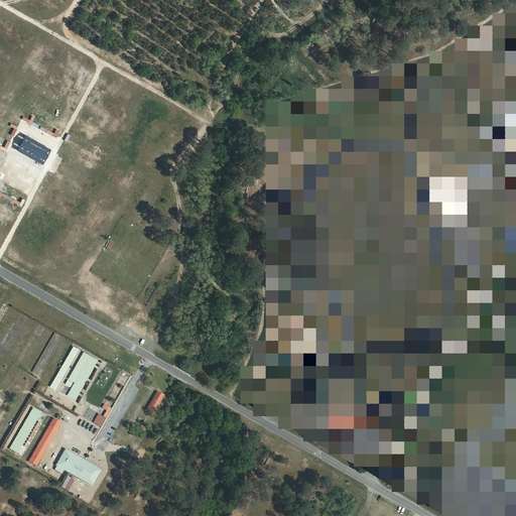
[(515,54),(515,39),(510,36),(504,48),(515,54)]
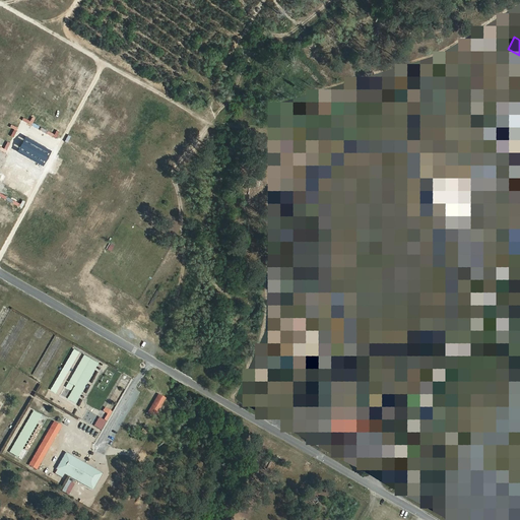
[(519,191),(519,112),(514,109),(512,112),(506,109),(490,140),(518,154),(504,183),(519,191)]
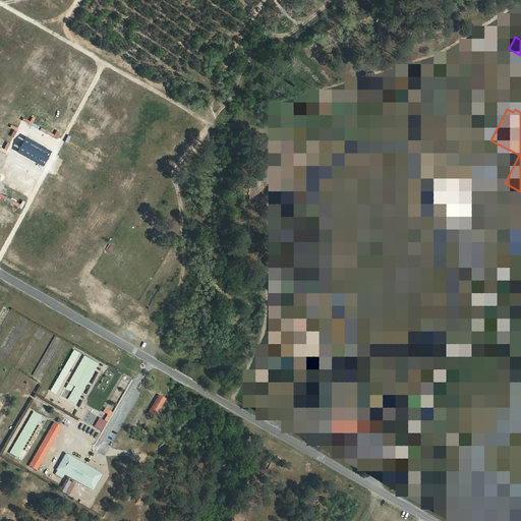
[(106,249),(110,251),(114,244),(110,242),(106,249)]
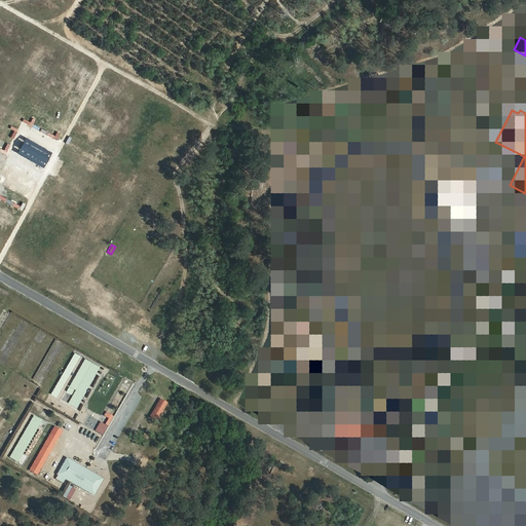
[(73,352),(51,395),(57,398),(79,355),(73,352)]
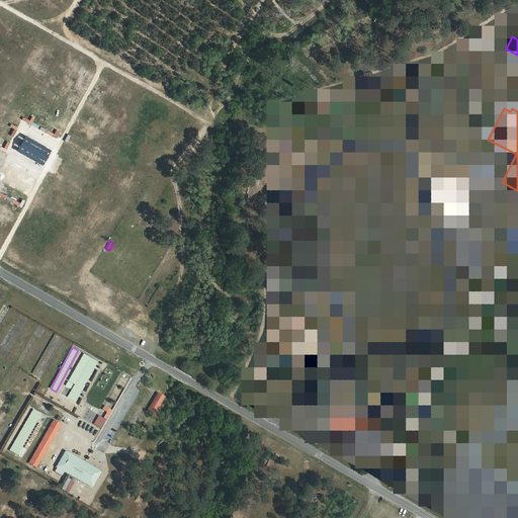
[(82,353),(65,385),(71,389),(66,397),(75,401),(96,360),(82,353)]
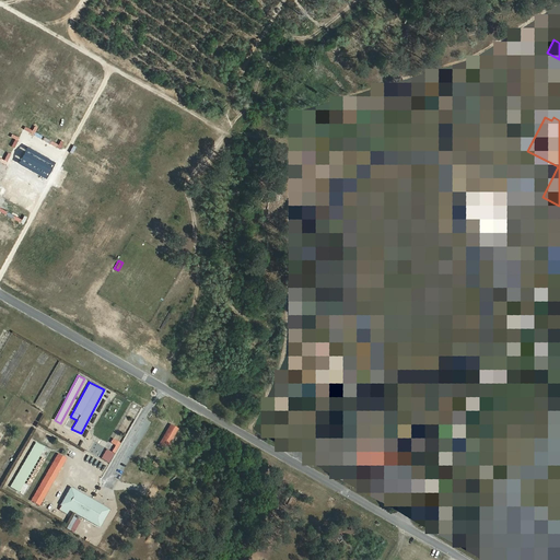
[(168,423),(158,444),(166,450),(177,428),(168,423)]
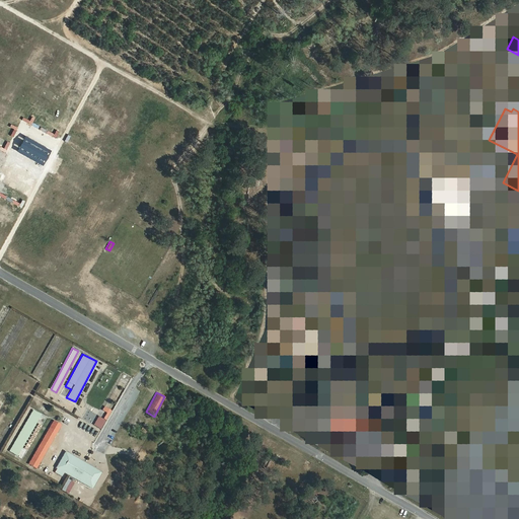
[(332,409),(336,423),(363,416),(360,401),(332,409)]
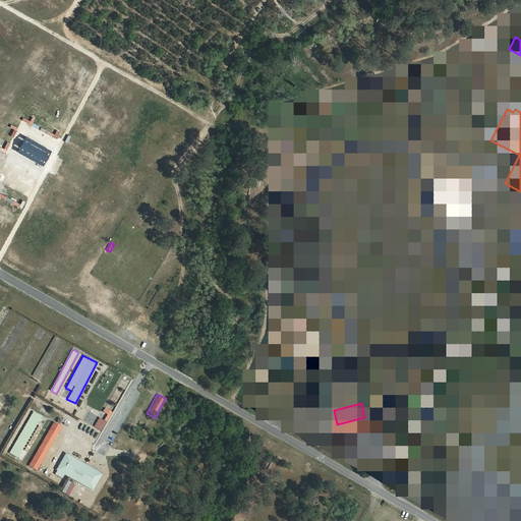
[(106,414),(104,419),(99,417),(95,427),(102,430),(111,411),(104,407),(102,412),(106,414)]
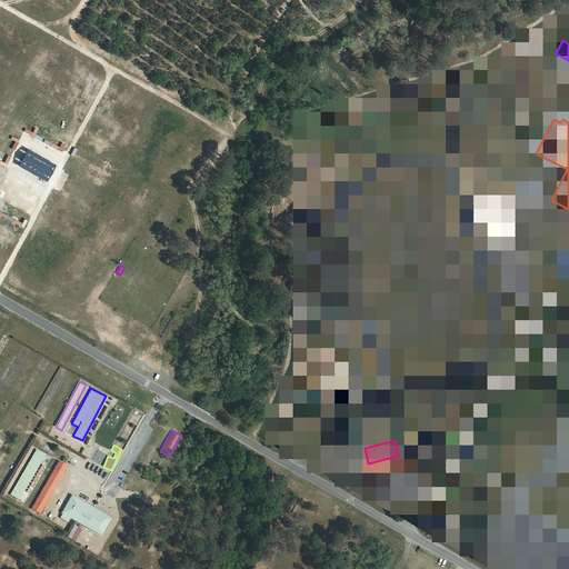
[(18,499),(42,452),(35,448),(10,496),(18,499)]
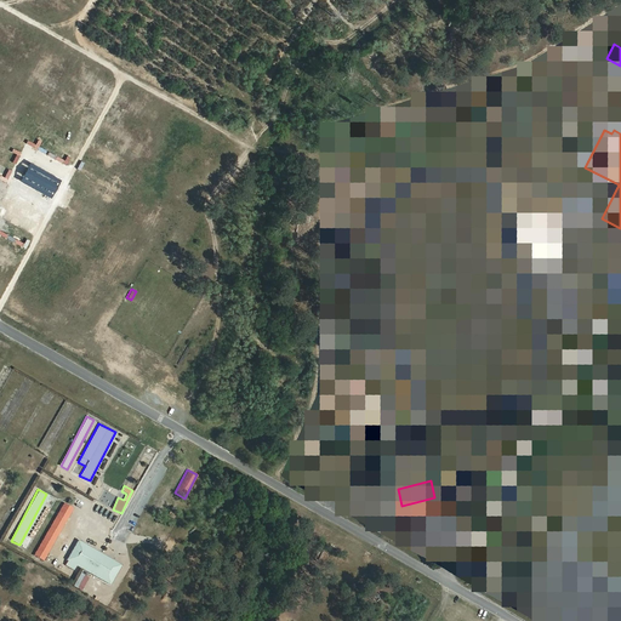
[(70,505),(78,508),(81,500),(74,497),(70,505)]
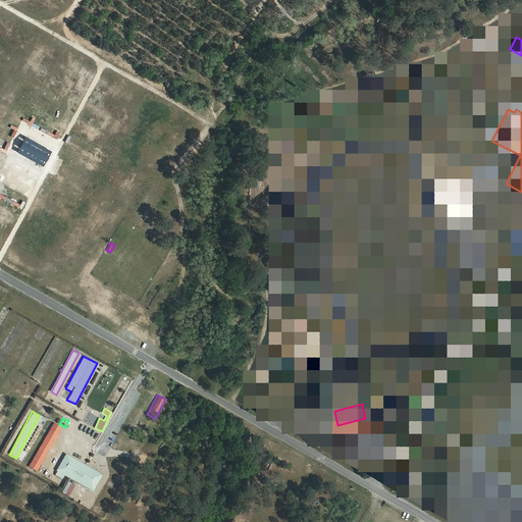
[(332,426),(338,451),(376,442),(371,418),(356,421),(332,426)]
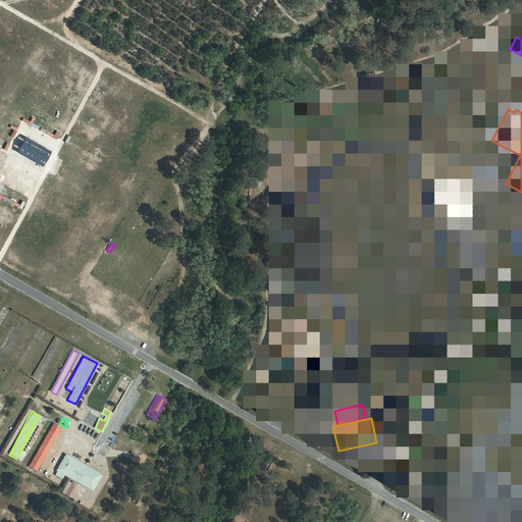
[(52,422),(28,467),(37,472),(61,426),(52,422)]
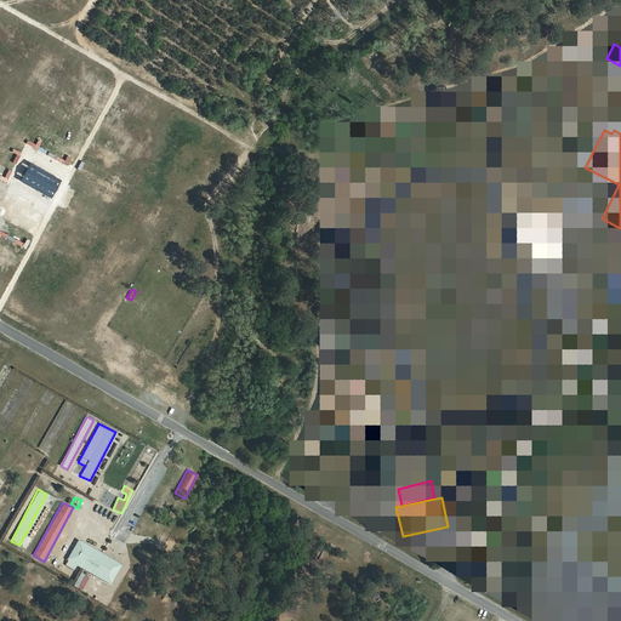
[(74,570),(75,567),(110,585),(121,563),(77,540),(63,565),(74,570)]
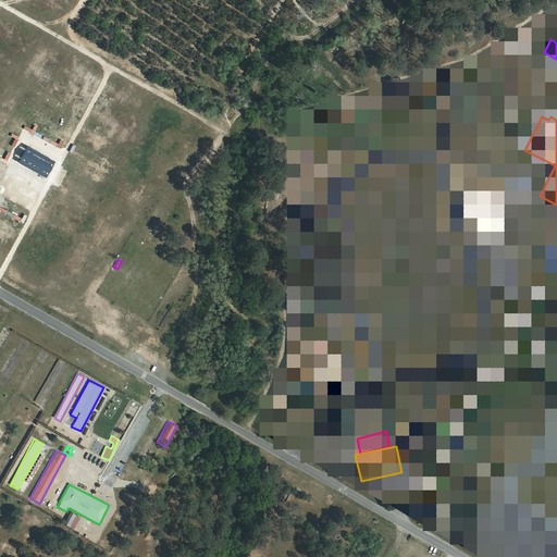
[(65,525),(73,530),(79,517),(71,514),(65,525)]
